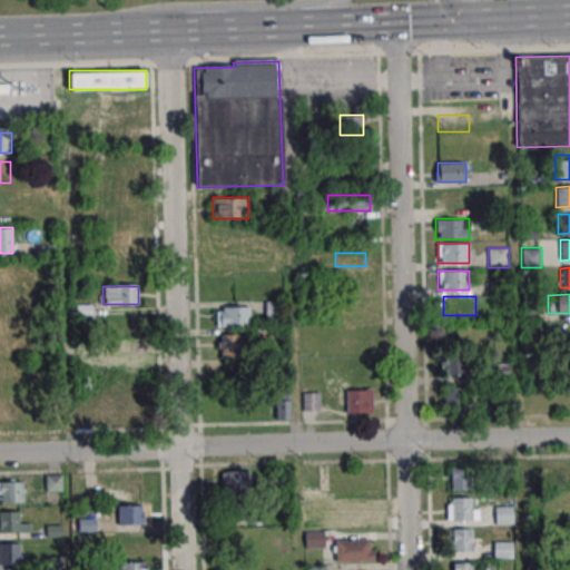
[(265,316),(279,316),(279,301),(265,301),(265,316)]
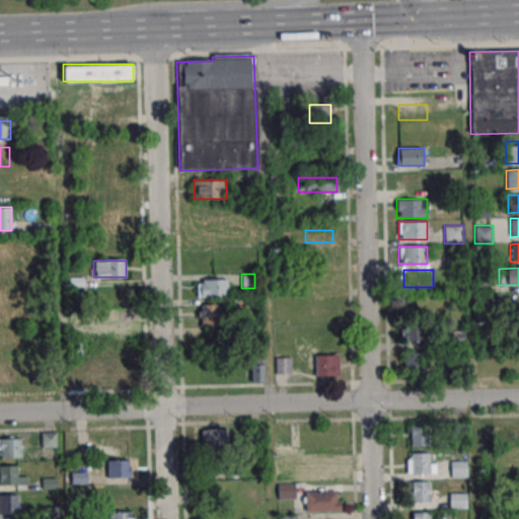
[(227,279),(197,279),(197,297),(227,297),(227,279)]
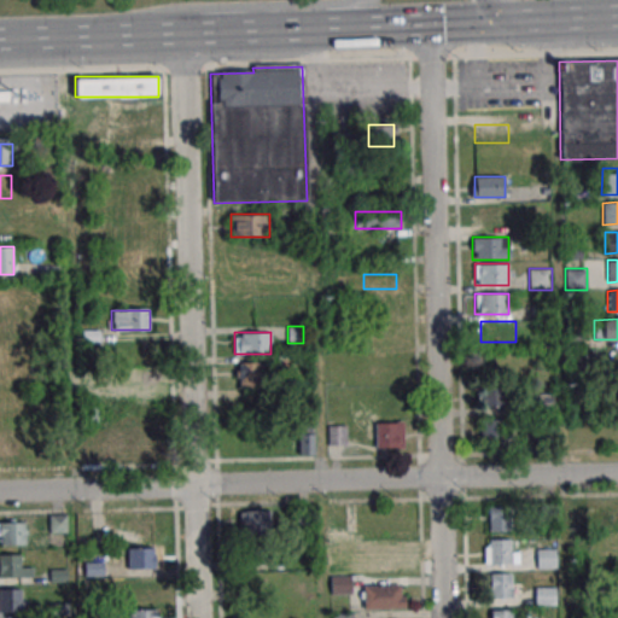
[(582,347),(582,334),(566,334),(566,347),(582,347)]
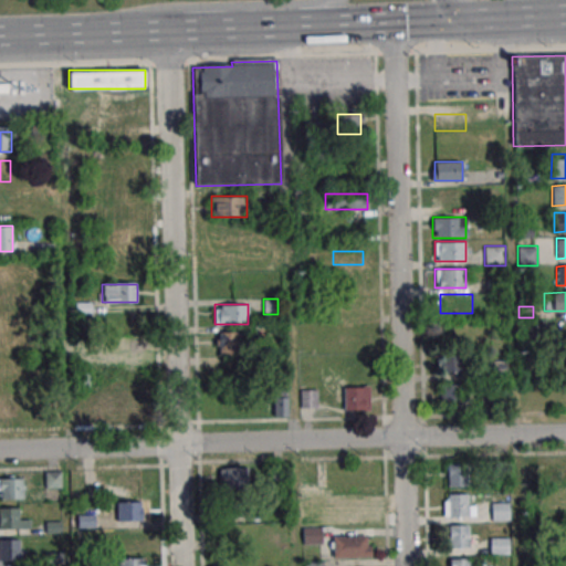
[(238,355),(238,332),(217,332),(217,355),(238,355)]
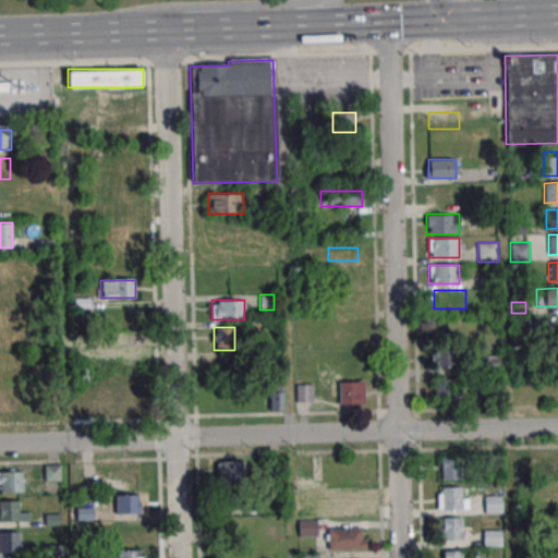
[(435,367),(464,367),(464,346),(435,346),(435,367)]
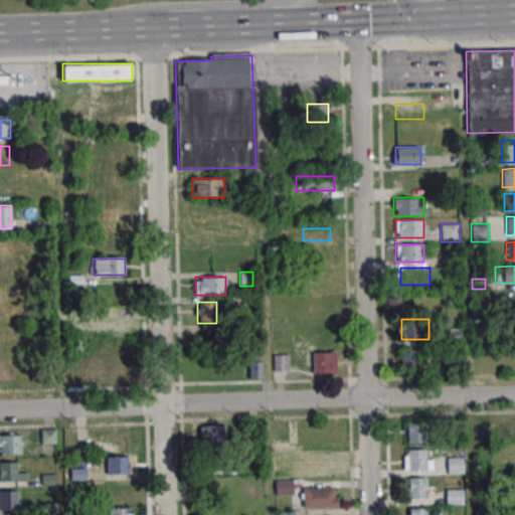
[(461,330),(447,330),(447,338),(461,338),(461,330)]
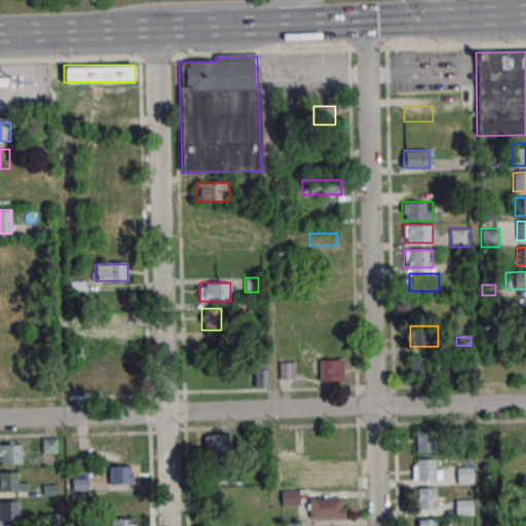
[(82,358),(82,347),(72,347),(72,358),(82,358)]
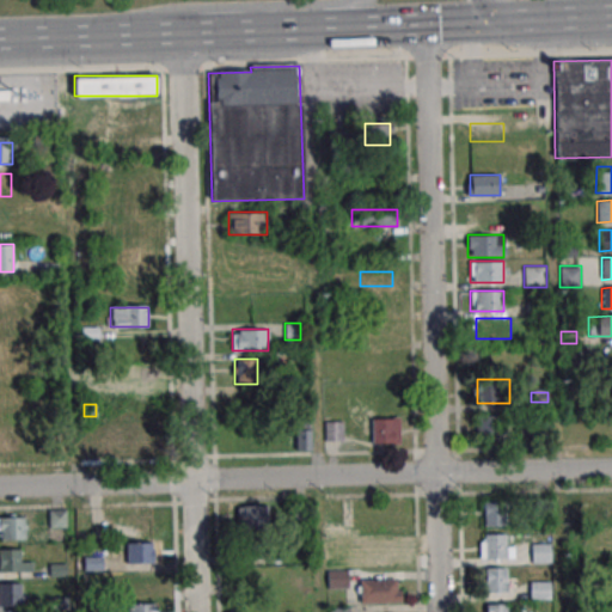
[(477,416),(477,439),(500,439),(500,416),(477,416)]
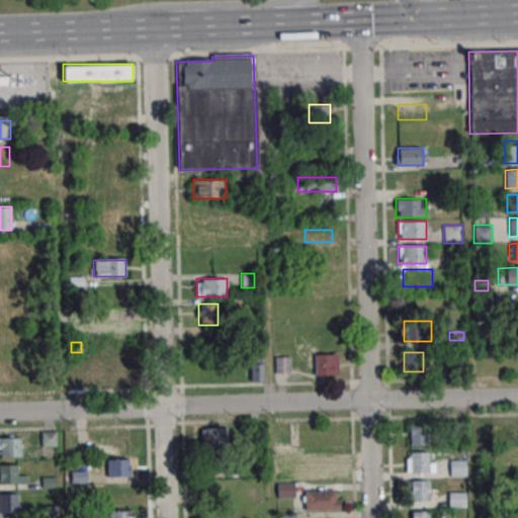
[(315,375),(339,375),(339,354),(315,354),(315,375)]
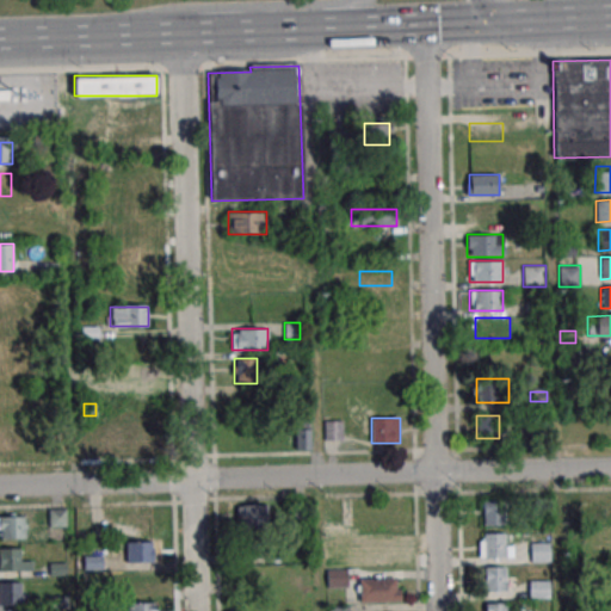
[(343,421),(325,421),(325,439),(343,439),(343,421)]
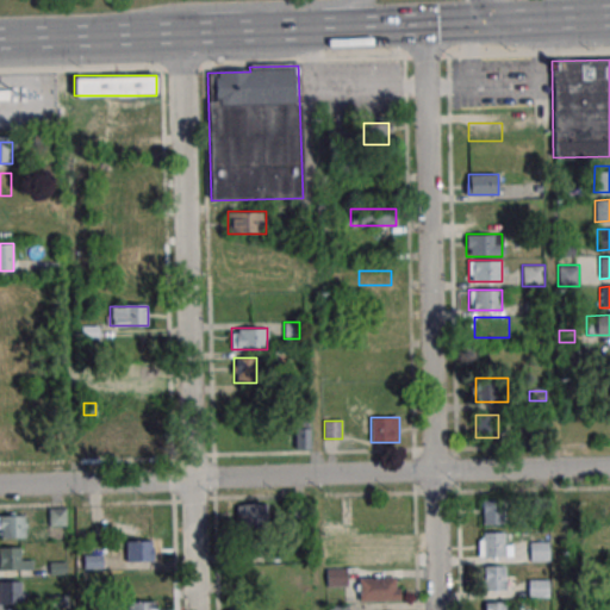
[(311,449),(311,428),(296,428),(296,449),(311,449)]
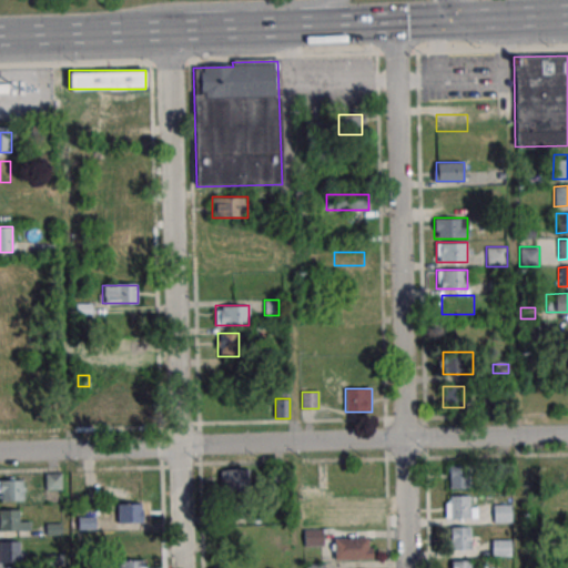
[(446,465),(446,488),(467,488),(467,465),(446,465)]
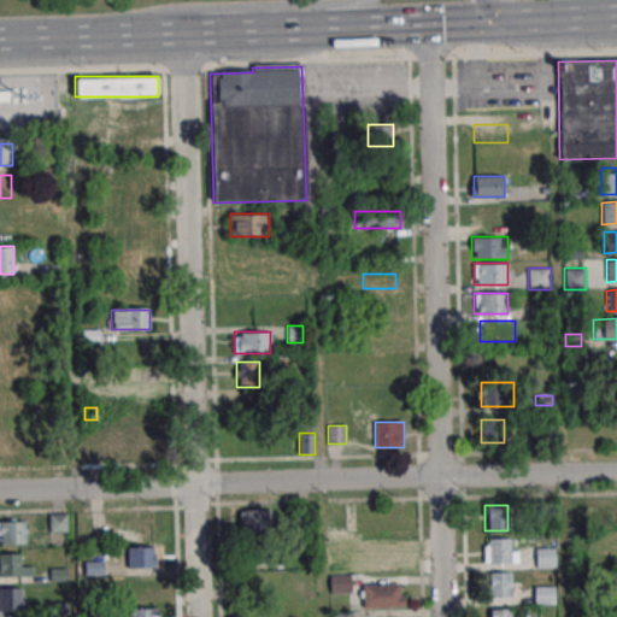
[(270,510),(240,510),(240,534),(270,534),(270,510)]
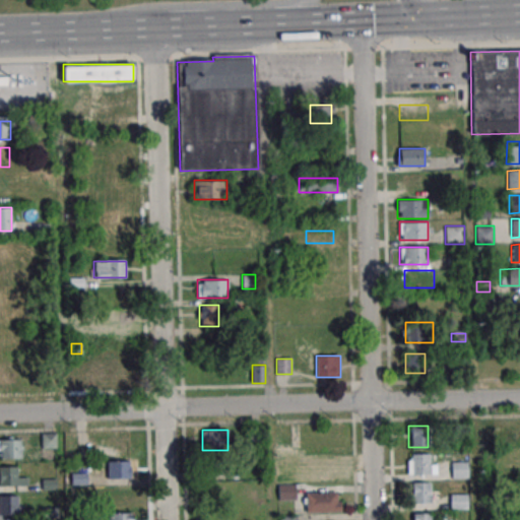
[(0,458),(21,459),(21,439),(0,439),(0,458)]
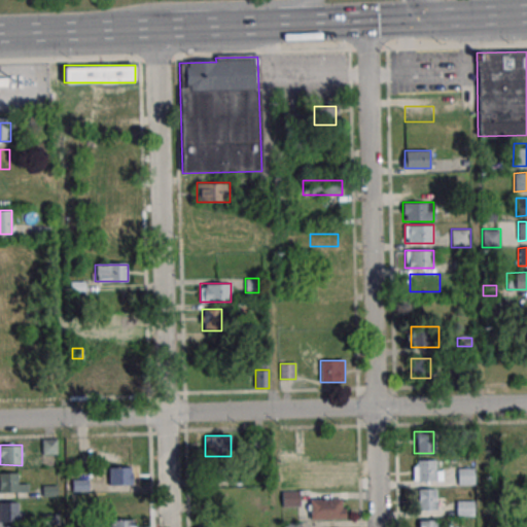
[(296,458),(287,458),(288,472),(297,471),(296,458)]
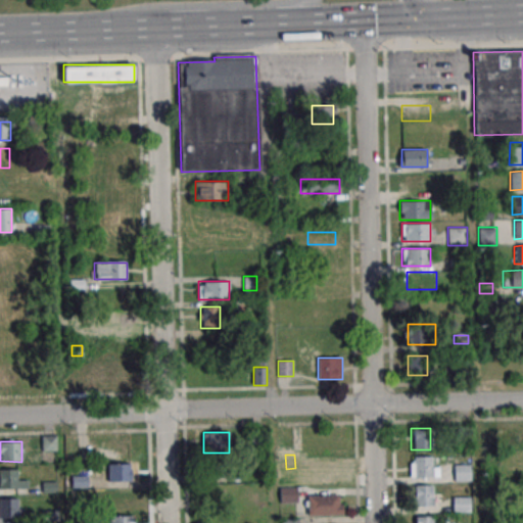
[(411,477),(438,477),(438,467),(433,467),(433,457),(411,457),(411,477)]
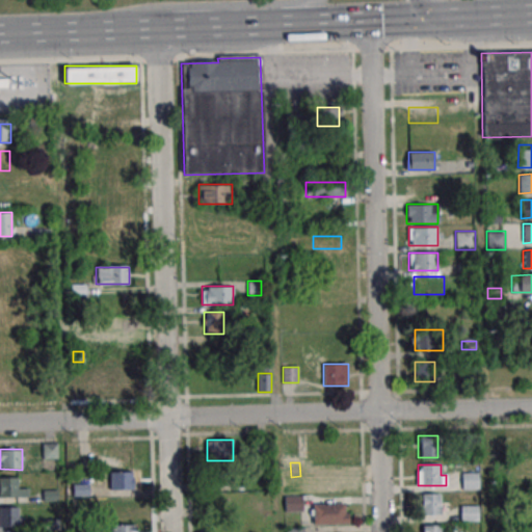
[(110,489),(133,489),(133,472),(110,472),(110,489)]
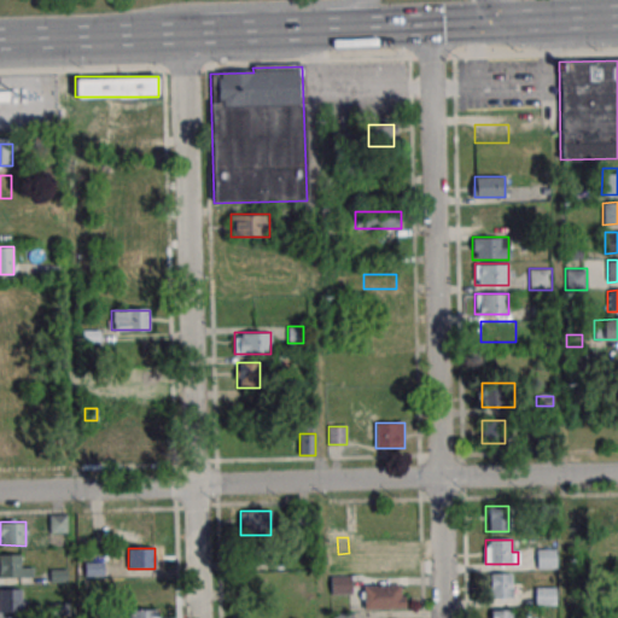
[(555,549),(536,549),(536,569),(555,569),(555,549)]
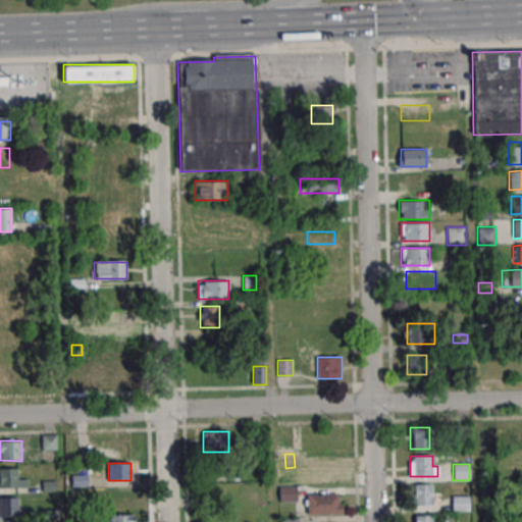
[(0,487),(27,488),(27,478),(17,478),(17,468),(0,467),(0,487)]
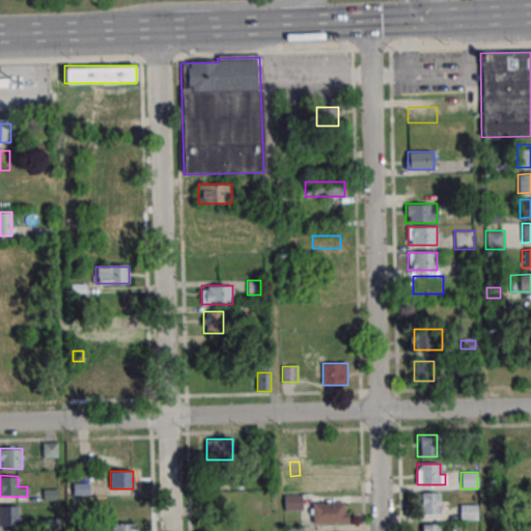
[(283,510),(301,510),(301,480),(283,480),(283,510)]
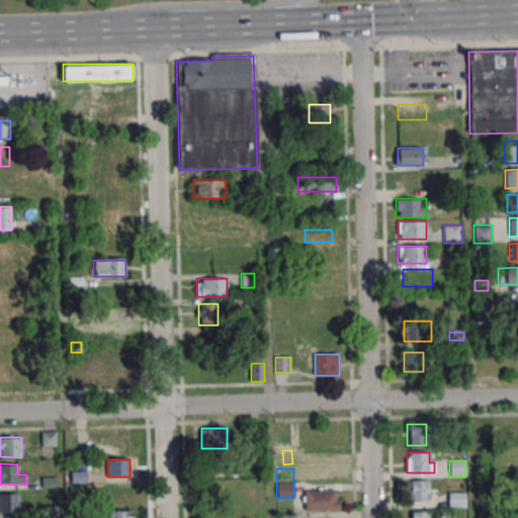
[(410,502),(430,502),(430,480),(410,480),(410,502)]
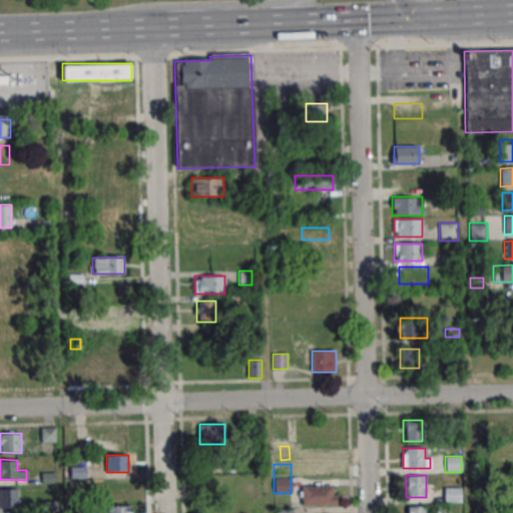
[(108,498),(132,498),(132,481),(108,481),(108,498)]
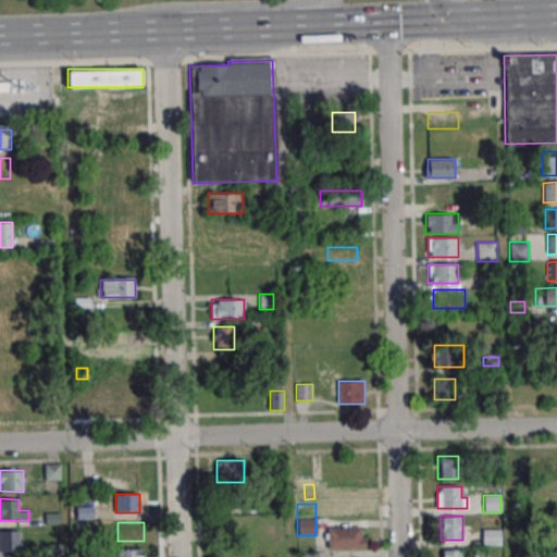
[(364,549),(364,528),(326,528),(326,549),(364,549)]
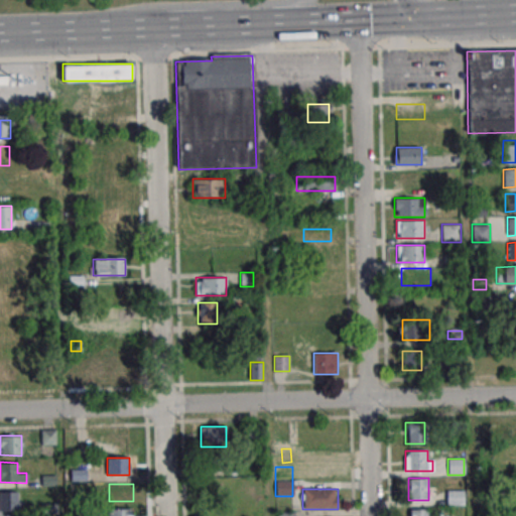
[(464,490),(446,490),(446,506),(464,506),(464,490)]
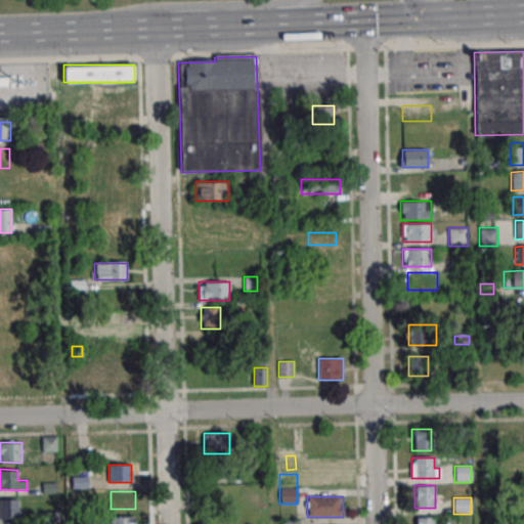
[(18,499),(0,498),(0,518),(26,519),(26,510),(18,510),(18,499)]
